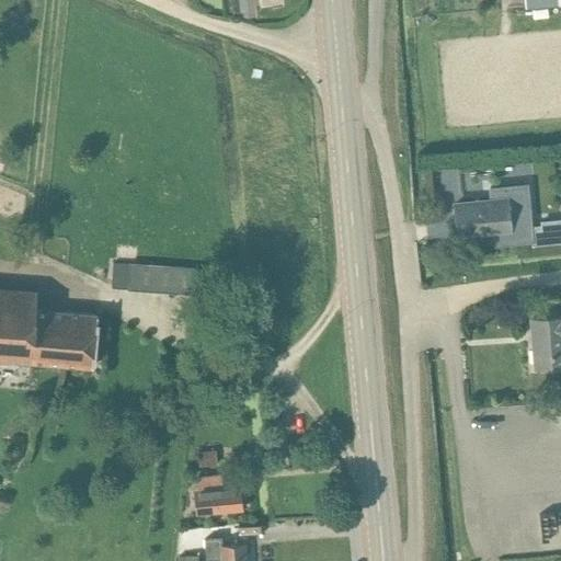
[(491,202),(456,205),(459,233),(493,229),(494,243),(530,240),(531,244),(560,241),(560,218),(539,220),(539,225),(529,226),(526,197),(525,184),(490,189),(491,202)]
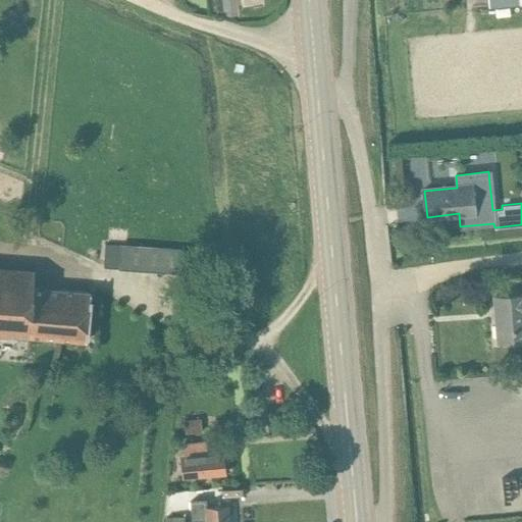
[(104,245),(103,267),(117,268),(119,246),(104,245)]
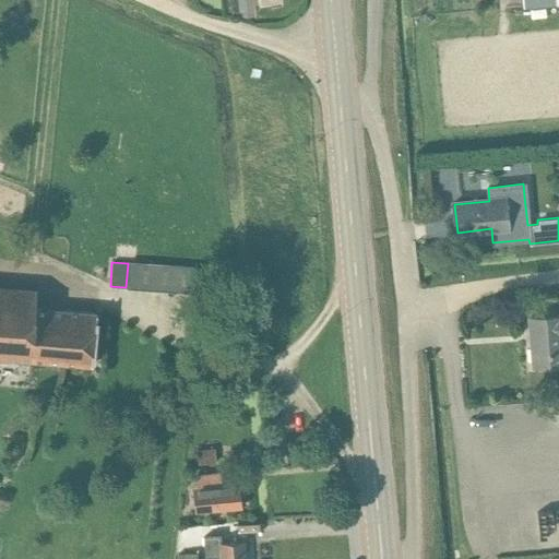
[(0,286),(0,357),(30,360),(90,365),(94,312),(34,308),(35,289),(0,286)]
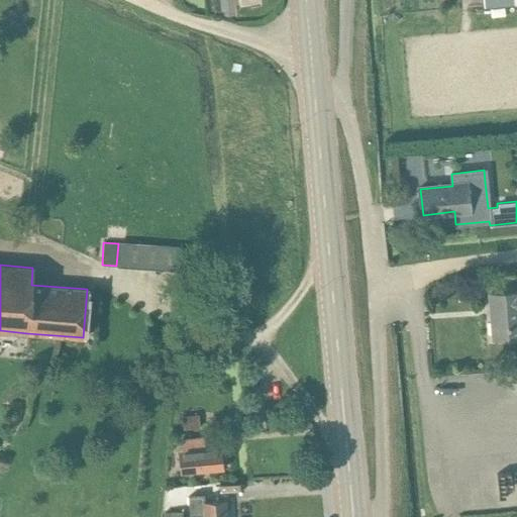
[(492,338),(516,335),(516,291),(489,294),(492,338)]
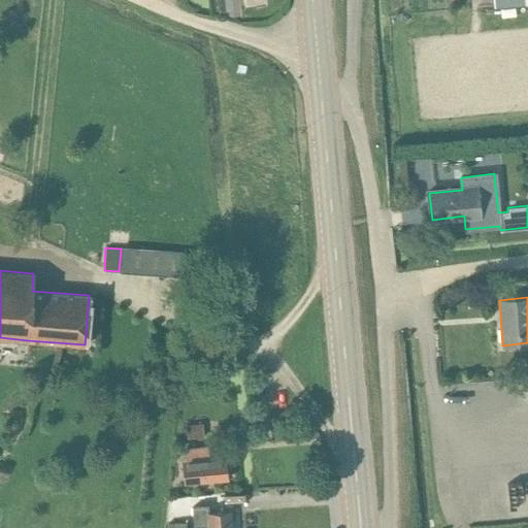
[(187,378),(186,388),(195,389),(196,380),(187,378)]
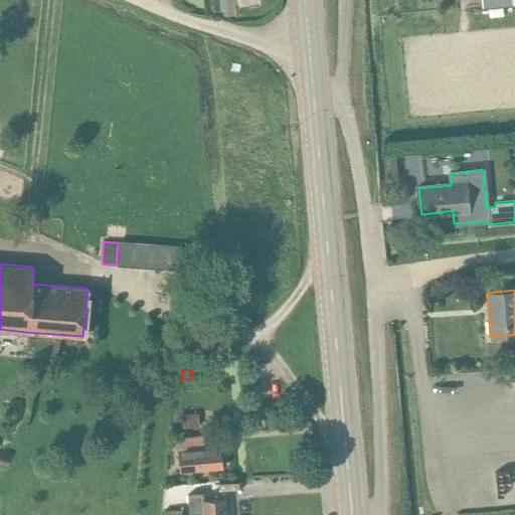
[(183,428),(199,426),(197,412),(181,415),(183,428)]
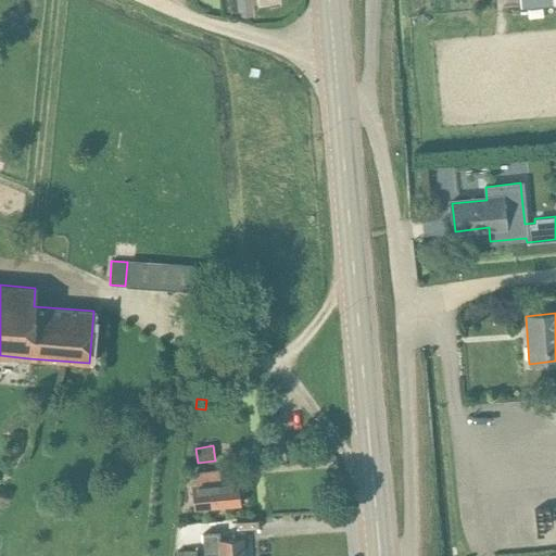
[(219,481),(219,468),(196,471),(198,492),(199,506),(239,503),(237,480),(219,481)]
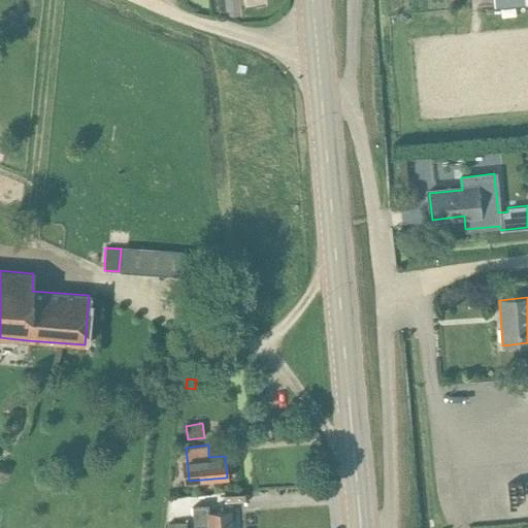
[(231,527),(231,510),(208,512),(208,505),(192,506),(193,526),(187,526),(187,521),(167,522),(167,527),(231,527)]
